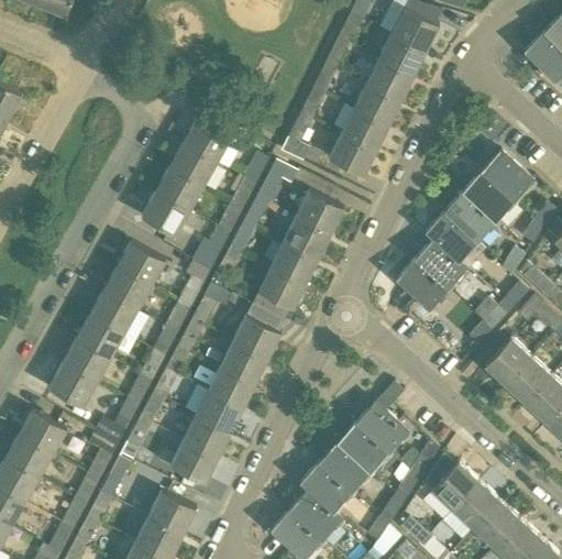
[(355,0),(349,14),(361,21),(371,0),(355,0)]
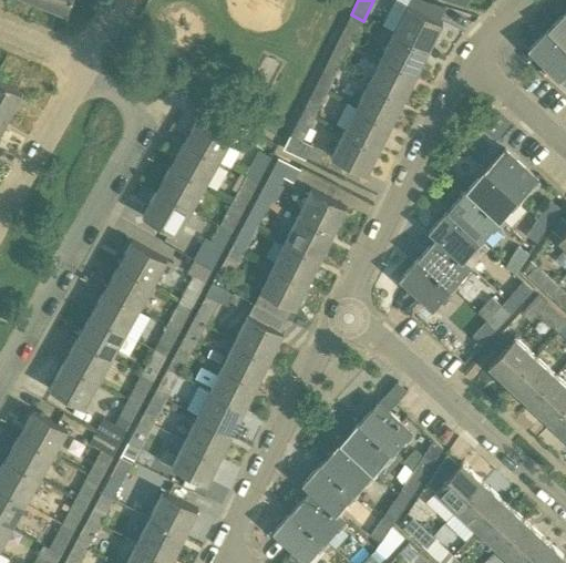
[(438,0),(438,2),(463,10),(466,0),(438,0)]
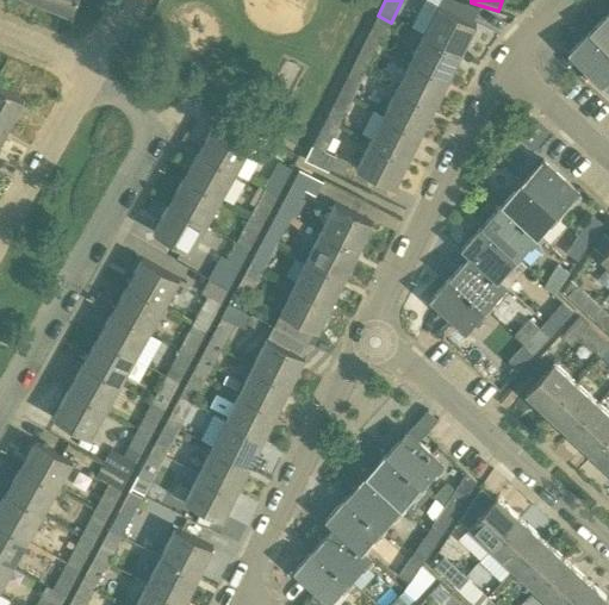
[(437,11),(423,38),(461,57),(476,29),(437,11)]
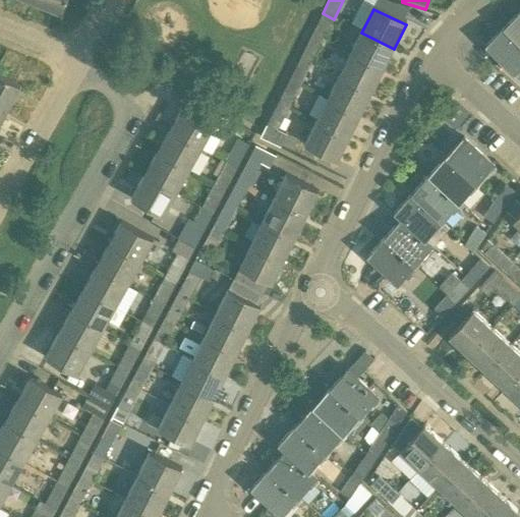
[(519,13),(502,31),(519,48),(519,13)]
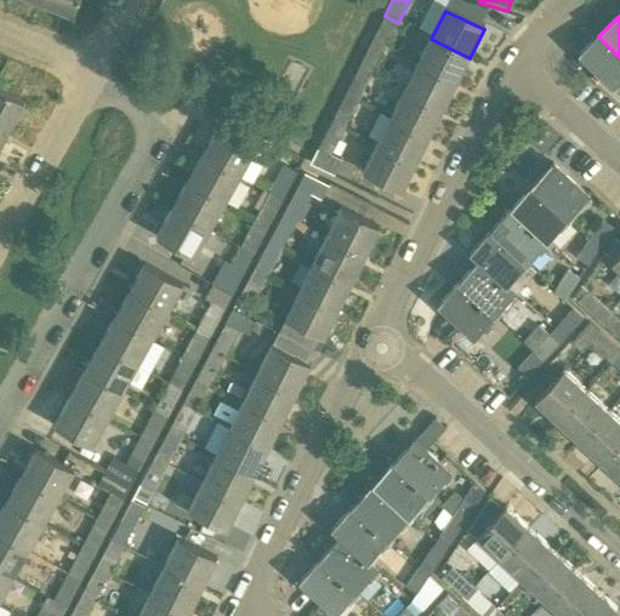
[(619,85),(619,57),(598,36),(578,57),(613,92),(619,85)]
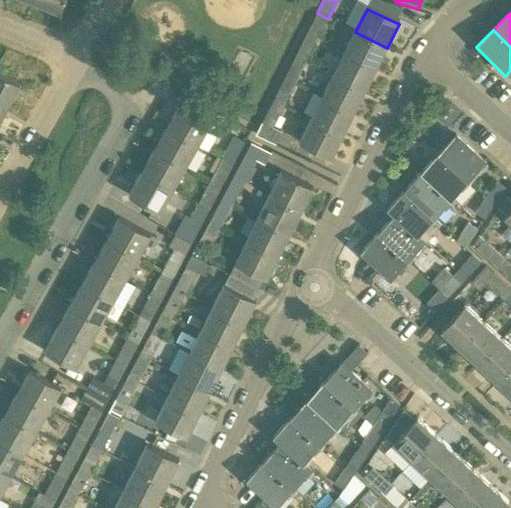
[(387,48),(355,32),(344,55),(376,70),(387,48)]
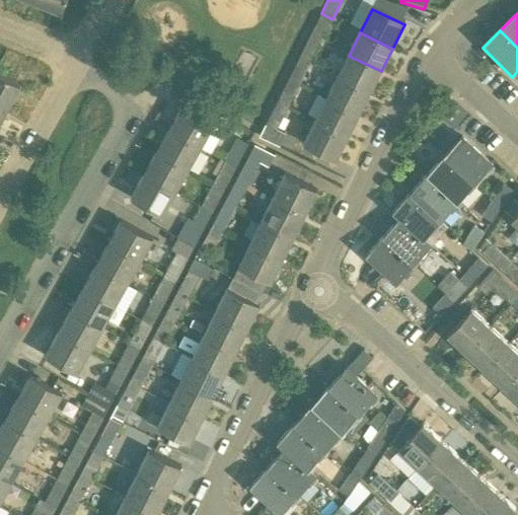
[(321,42),(309,37),(298,59),(309,65),(321,42)]
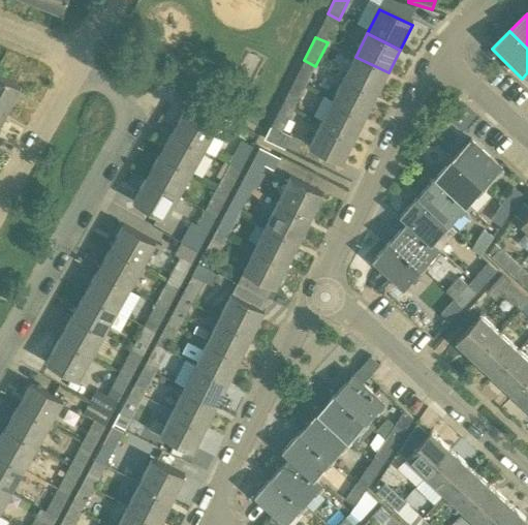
[(355,57),(344,80),(376,96),(389,72),(355,57)]
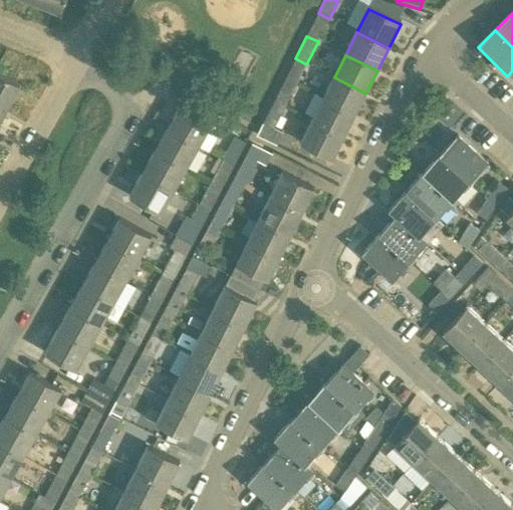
[(306,64),(295,58),(284,81),(295,87),(306,64)]
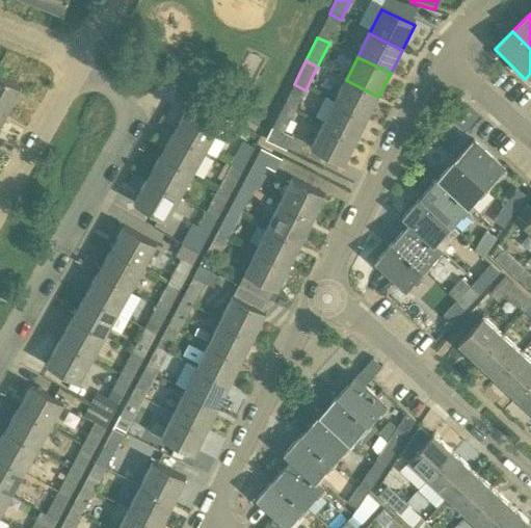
[(378,97),(346,80),(334,104),(367,121),(378,97)]
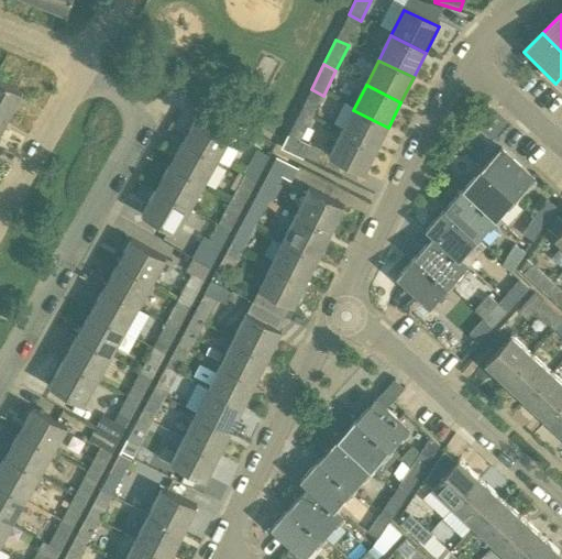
[(323,96),(311,89),(298,114),(310,120),(323,96)]
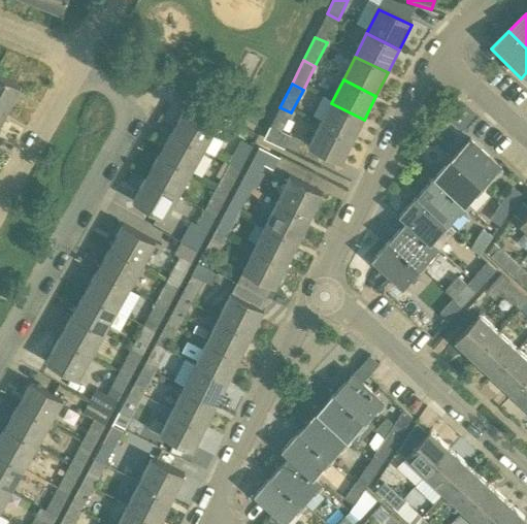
[(331,103),(320,127),(352,143),(364,120),(331,103)]
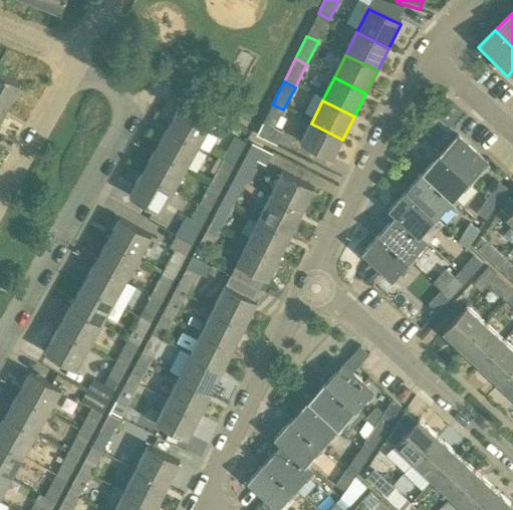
[(180,109),(167,132),(198,150),(211,126),(210,126),(215,116),(196,104),(190,114),(180,109)]
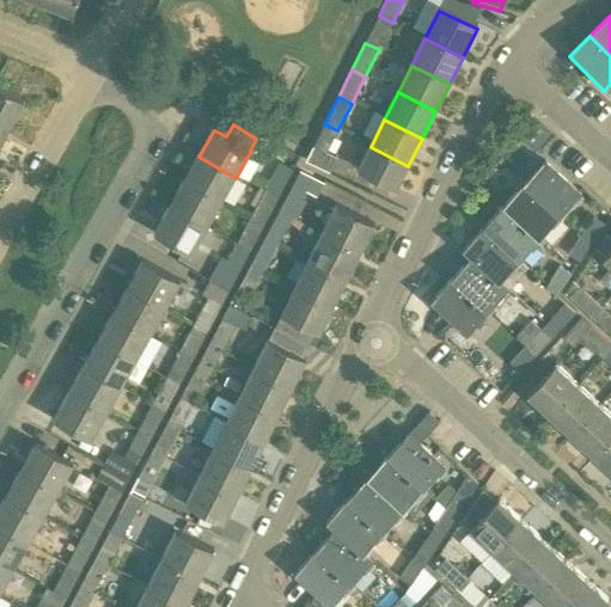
[(337,130),(324,124),(304,165),(328,177),(335,163),(324,157),(337,130)]
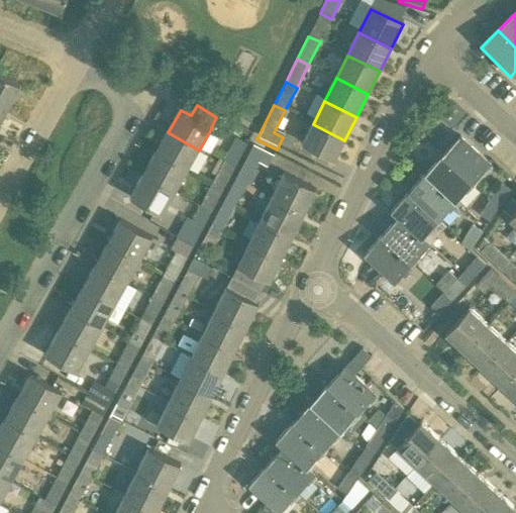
[(344,140),(313,124),(302,147),(333,164),(344,140)]
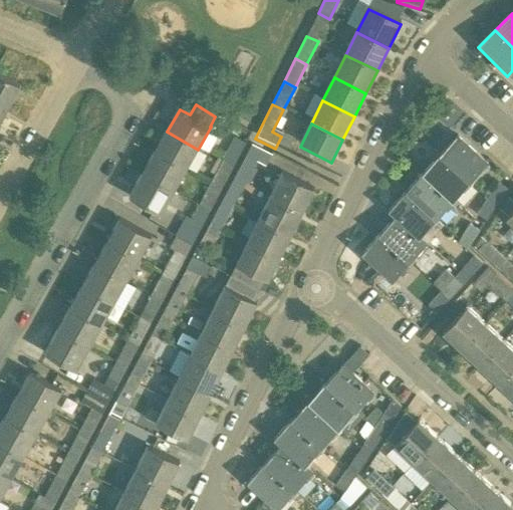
[(198,150),(167,132),(154,155),(185,172),(198,150)]
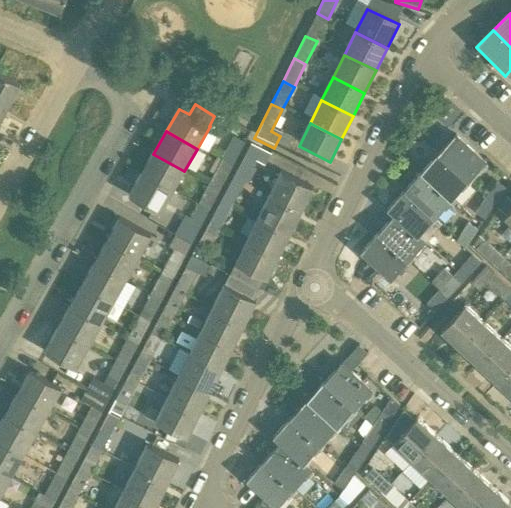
[(438,156),(469,184),(485,166),(455,138),(438,156)]
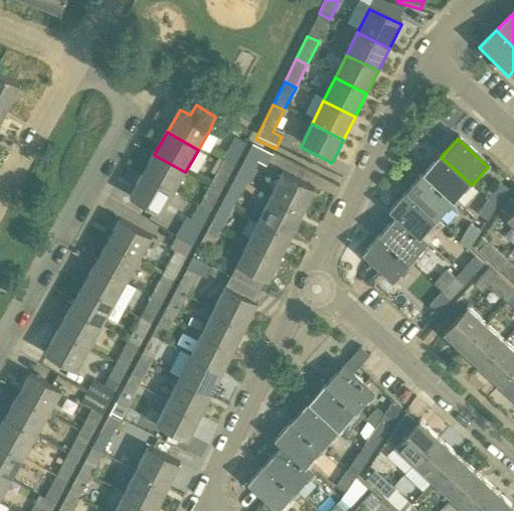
[(221,163),(232,169),(244,146),(233,140),(221,163)]
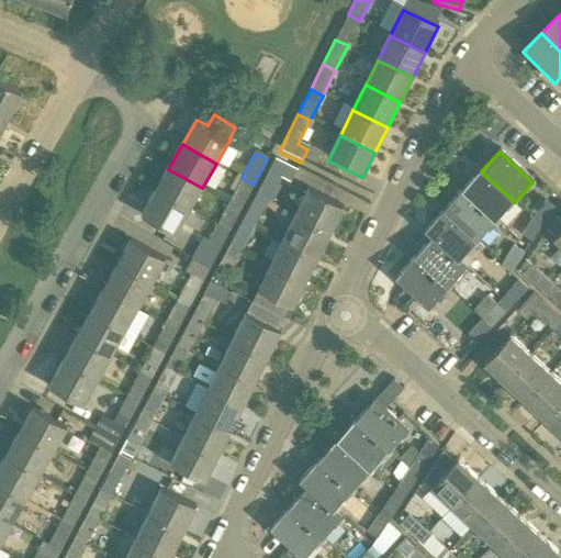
[(255,197),(267,203),(280,180),(289,185),(296,173),(275,160),(255,197)]
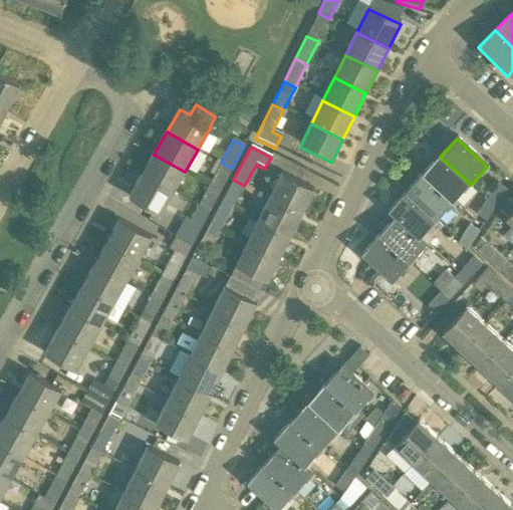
[(185,172),(154,155),(142,177),(172,194),(185,172)]
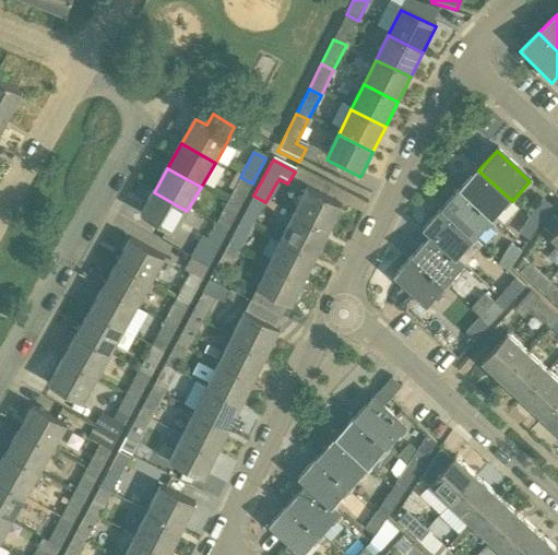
[(478,170),(460,191),(493,221),(512,201),(478,170)]
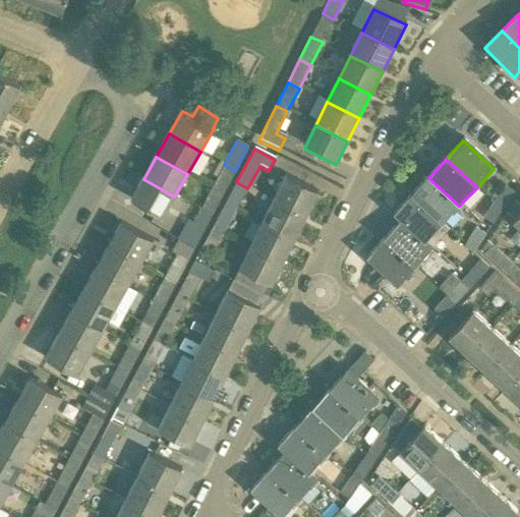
[(235,171),(224,165),(212,188),(223,194),(235,171)]
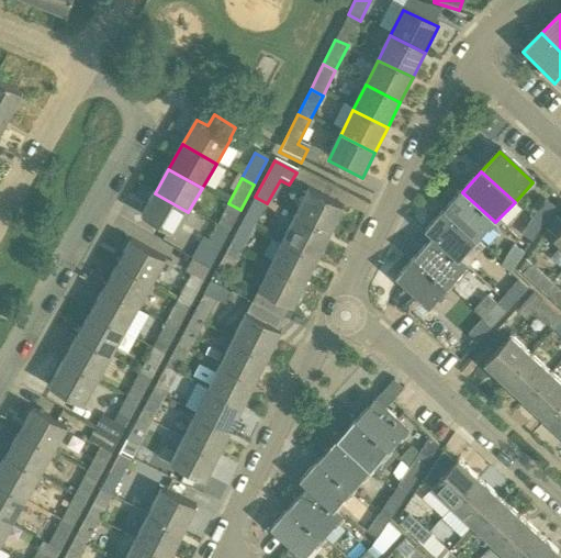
[(295,218),(329,235),(343,209),(309,191),(295,218)]
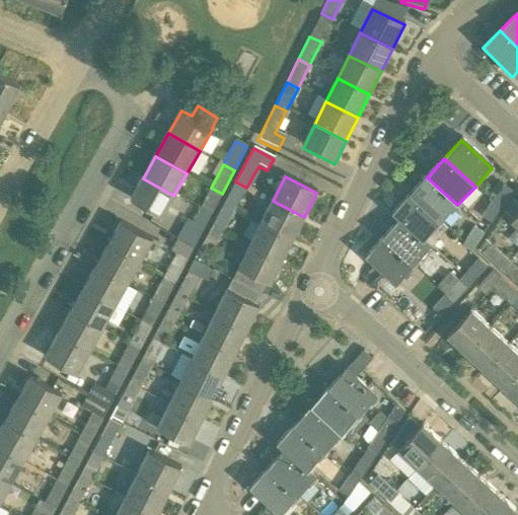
[(427,177),(411,196),(441,224),(457,205),(427,177)]
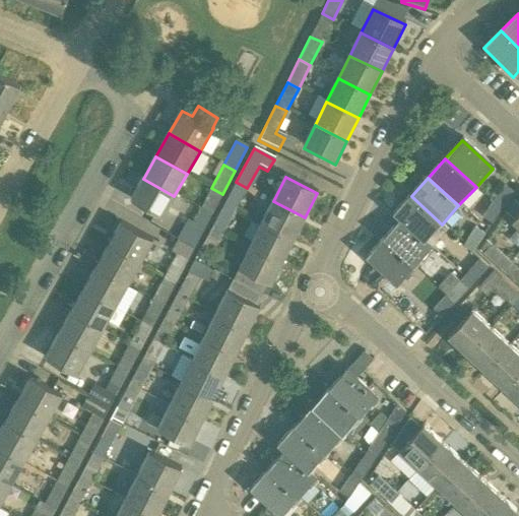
[(174,196),(143,179),(130,201),(161,218),(174,196)]
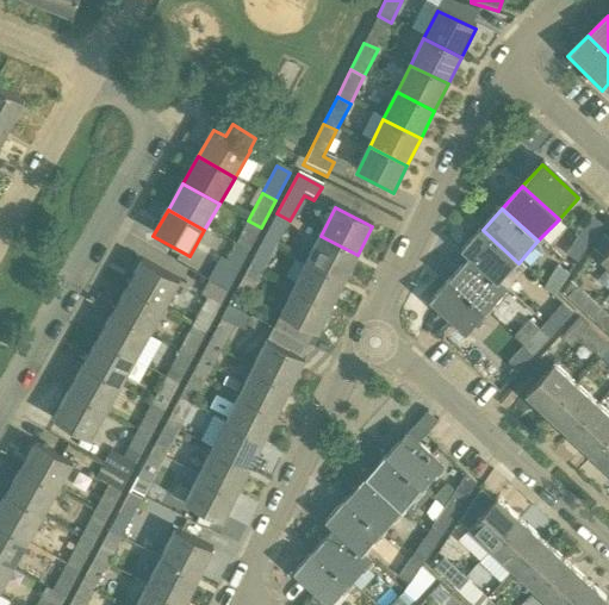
[(277,213),(262,239),(277,247),(290,220),(277,213)]
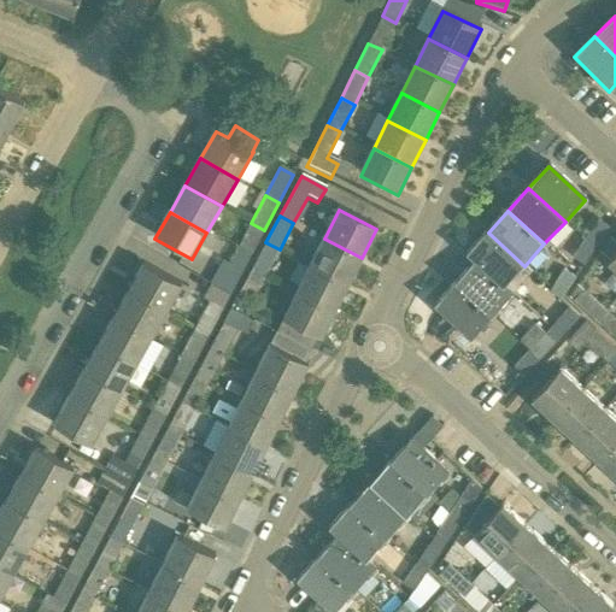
[(264,230),(251,223),(236,249),(250,257),(264,230)]
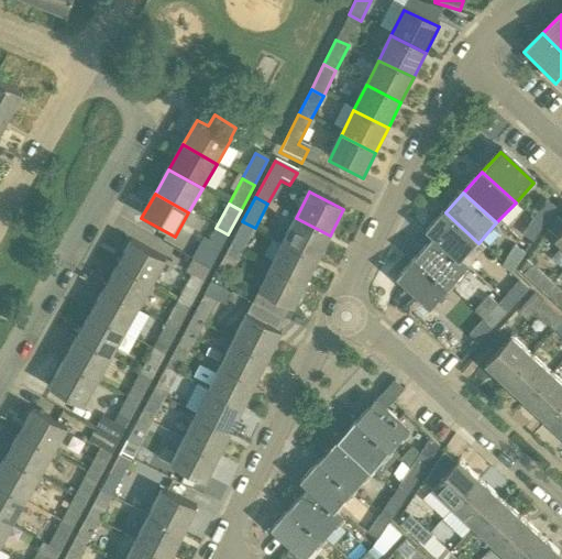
[(544,204),(532,220),(542,227),(554,210),(544,204)]
